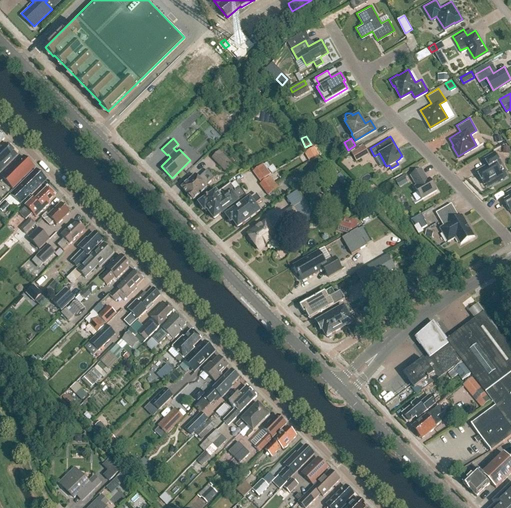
[(0,158),(11,148),(6,142),(0,147),(0,158)]
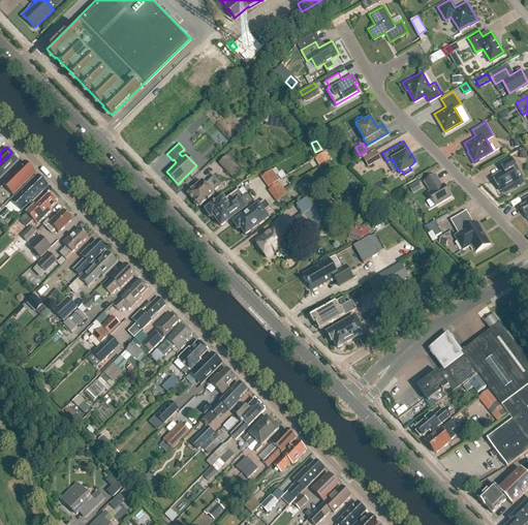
[(380,157),(375,148),(362,156),(367,164),(380,157)]
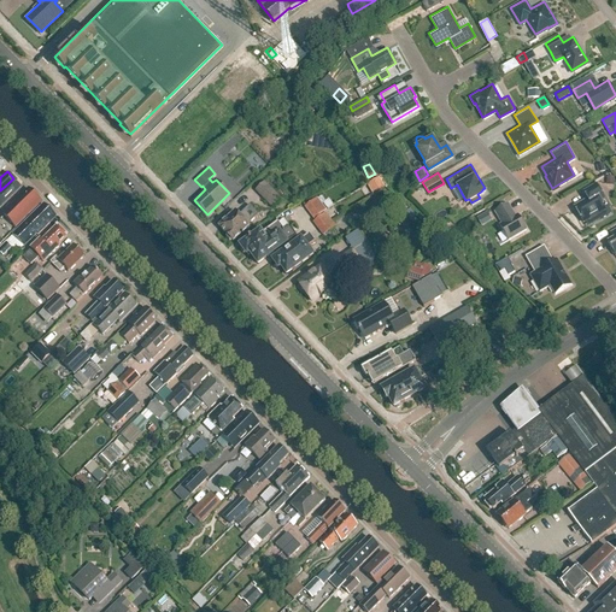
[(21,184),(13,178),(0,190),(0,202),(1,201),(3,202),(21,184)]
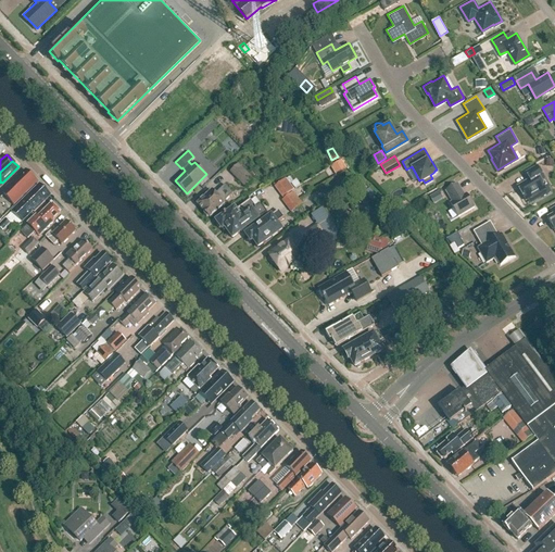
[(244,185),(252,177),(238,162),(230,170),(244,185)]
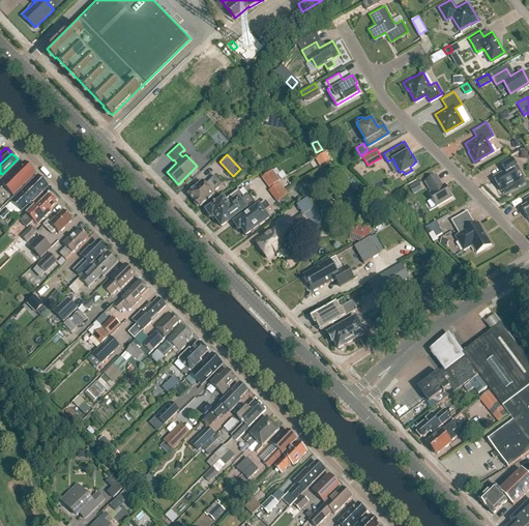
[(493,175),(500,188),(519,177),(515,170),(518,168),(511,156),(500,163),(504,169),(493,175)]
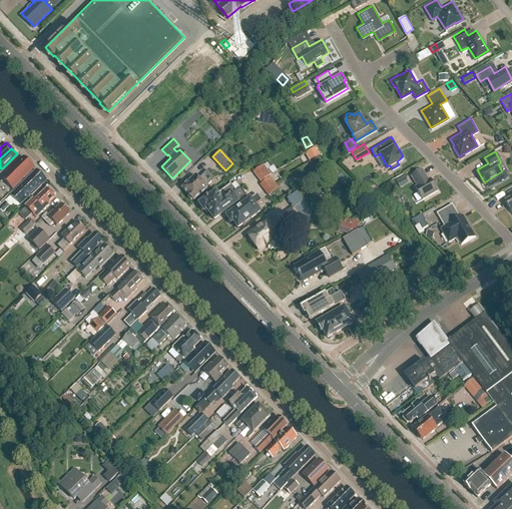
[(34,166),(23,155),(2,176),(13,187),(34,166)]
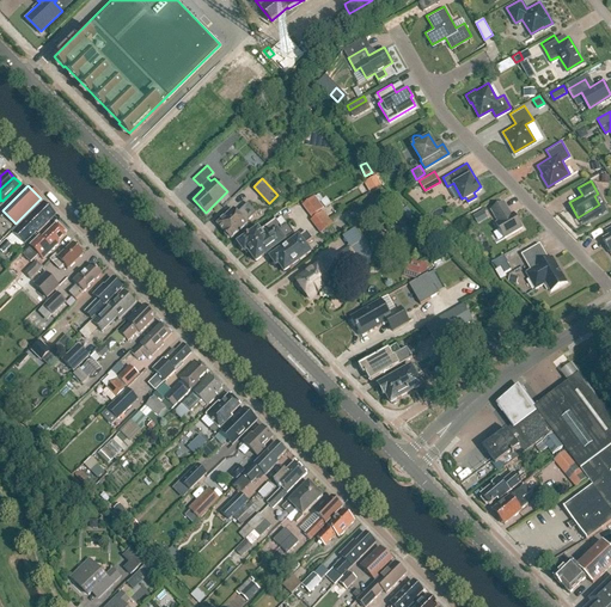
[(383,201),(390,196),(386,190),(378,195),(383,201)]
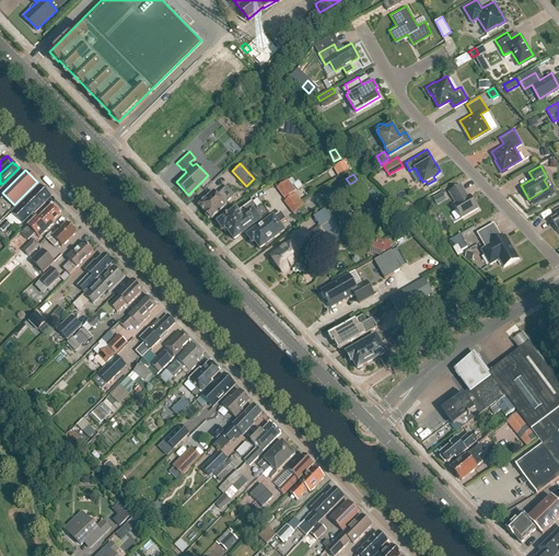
[(284,197),(295,189),(291,183),(287,178),(277,186),(280,192),(284,197)]
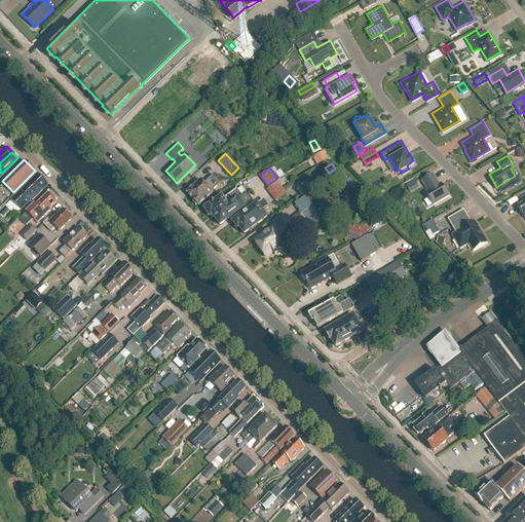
[(343,177),(345,176),(343,172),(333,178),(338,185),(345,181),(343,177)]
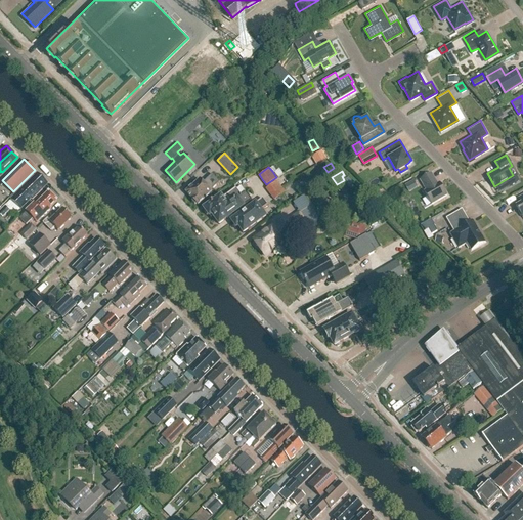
[(431,171),(420,177),(425,187),(424,188),(431,202),(446,192),(438,180),(436,181),(431,171)]
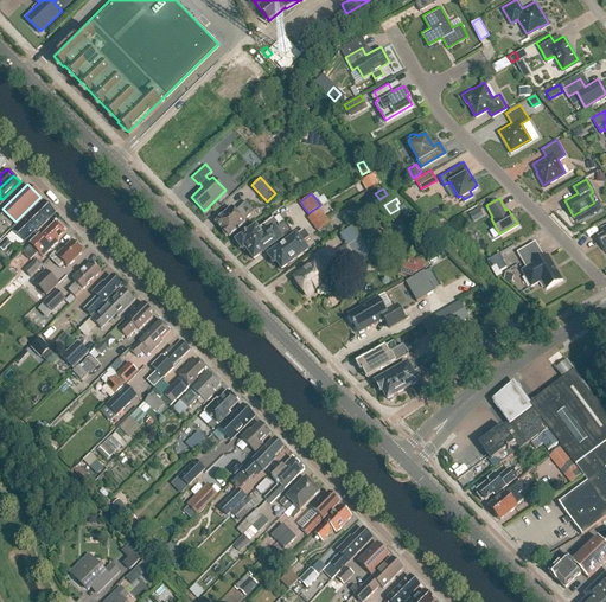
[(50,211),(52,207),(44,200),(36,209),(34,207),(32,206),(11,228),(24,241),(37,226),(38,228),(51,213),(50,211)]
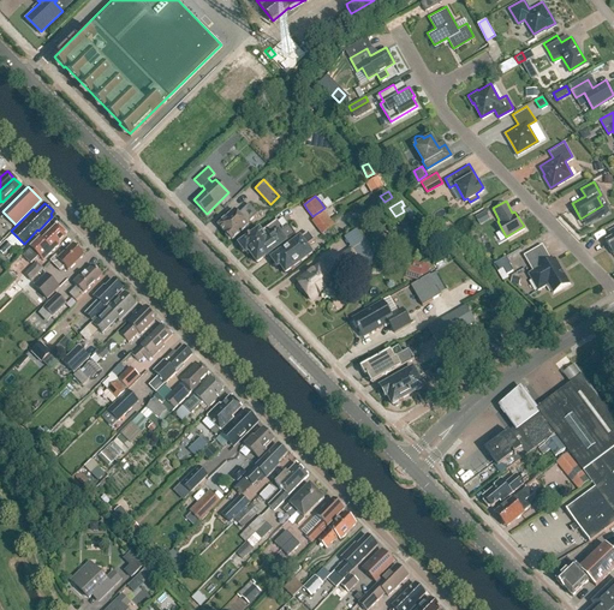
[(246,222),(256,211),(248,203),(237,213),(234,209),(218,225),(226,233),(226,234),(228,238),(231,238),(232,239),(248,223),(246,222)]
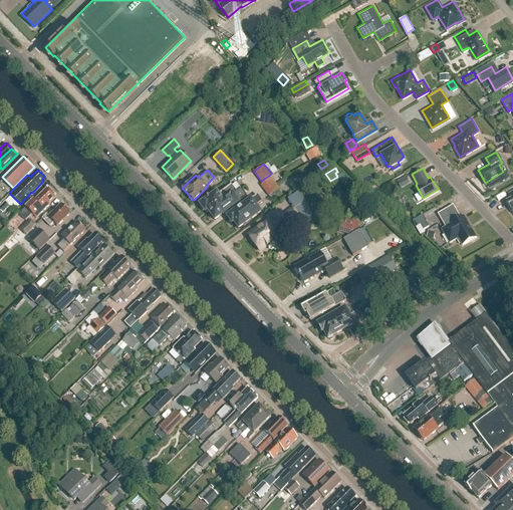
[(400,186),(409,181),(405,174),(396,179),(400,186)]
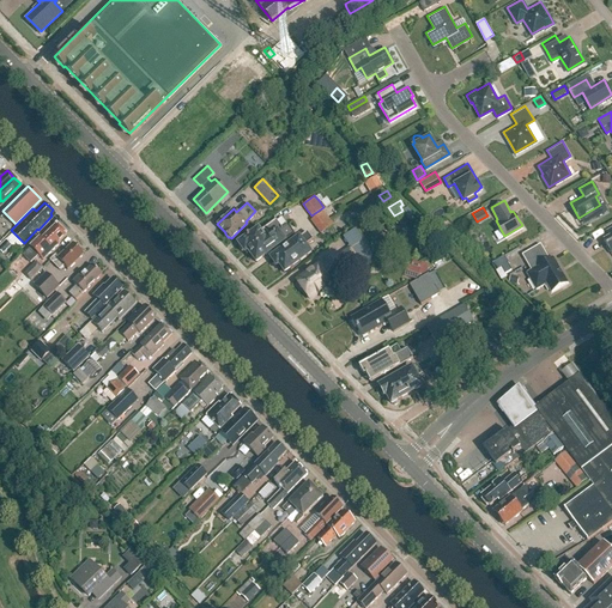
[(321,232),(333,224),(322,210),(310,218),(321,232)]
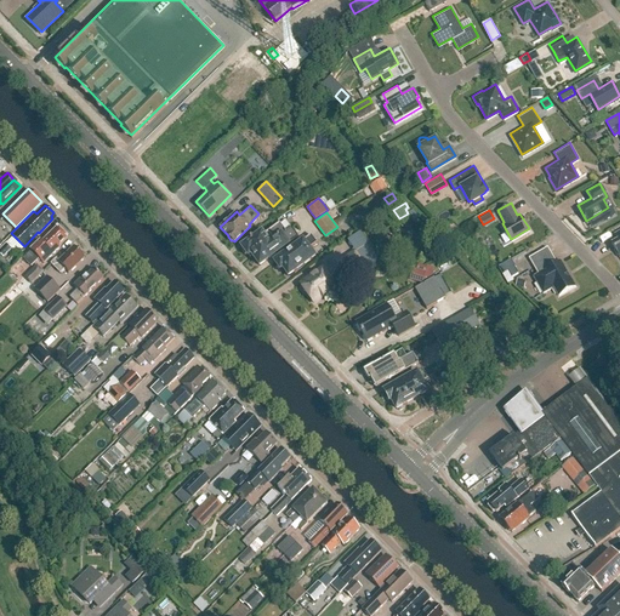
[(251,252),(252,255),(285,229),(279,222),(262,234),(260,232),(259,233),(254,235),(252,238),(242,245),(242,247),(242,249),(245,254),(248,254),(248,255),(251,252)]
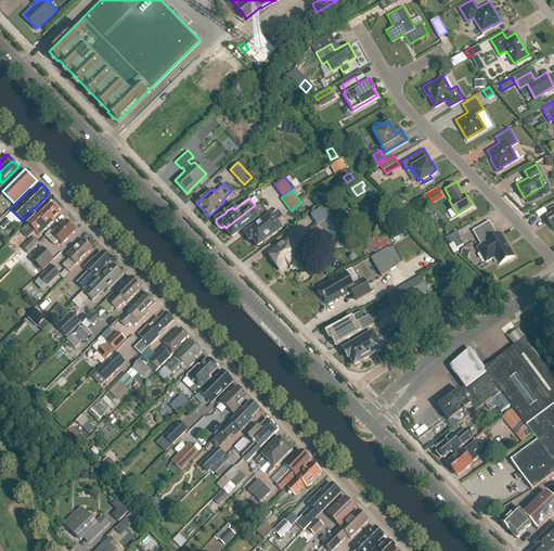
[(53,218),(61,210),(52,201),(38,215),(36,214),(28,222),(21,230),(28,236),(35,229),(40,234),(54,220),(53,218)]
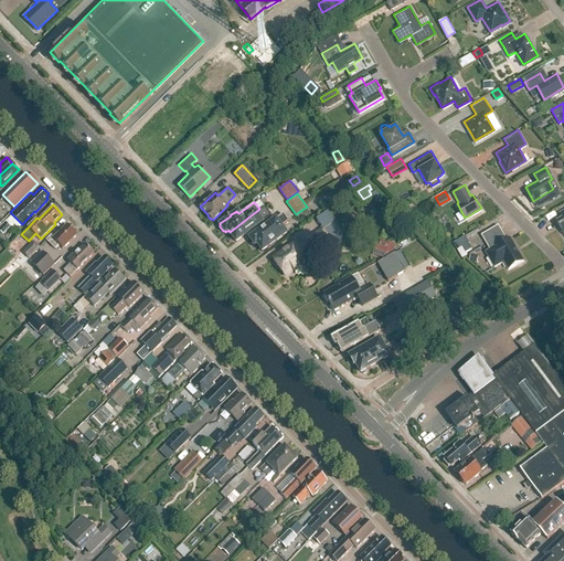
[(236,240),(270,214),(265,205),(259,209),(230,232),(236,240)]
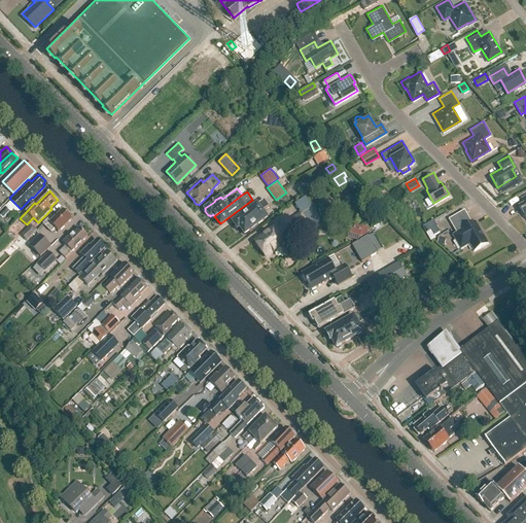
[(266,201),(268,199),(266,197),(233,221),(233,223),(236,229),(239,227),(244,233),(267,216),(263,210),(269,205),(266,201)]
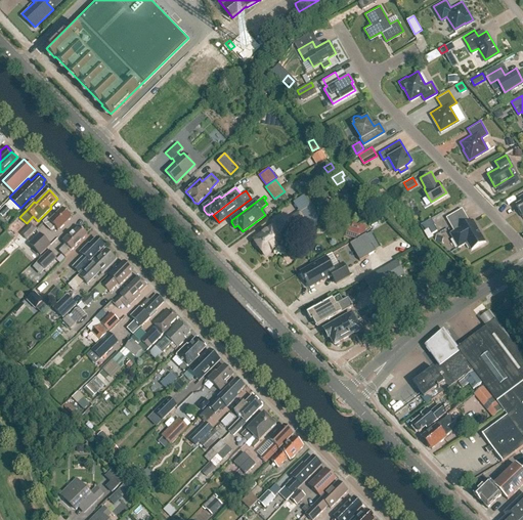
[(2,215),(9,208),(4,203),(0,206),(0,213),(2,215)]
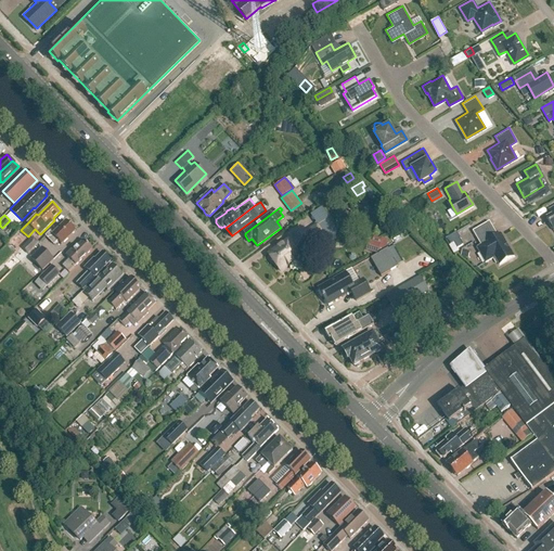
[(62,242),(76,229),(67,219),(53,232),(51,229),(46,234),(54,243),(59,239),(62,242)]
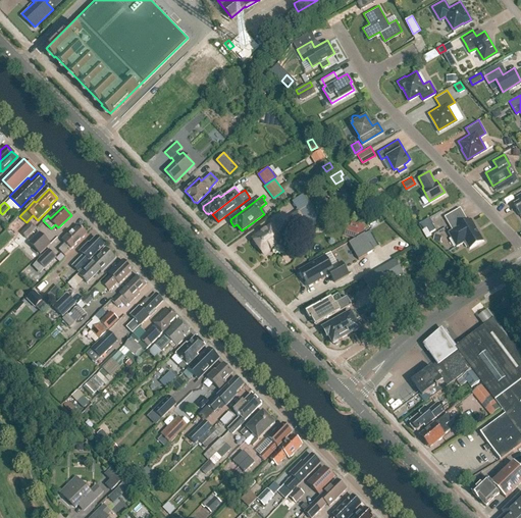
[(464,240),(468,247),(482,239),(470,217),(467,219),(459,206),(444,214),(452,228),(448,231),(456,245),(464,240)]
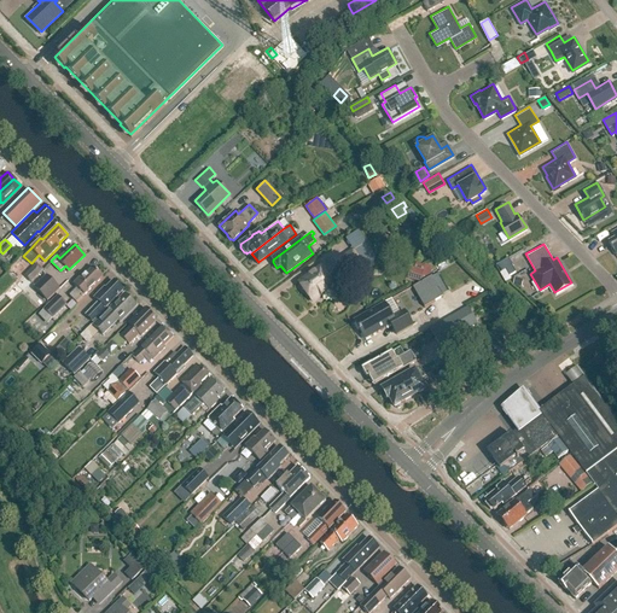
[(345,273),(362,261),(354,249),(337,260),(345,273)]
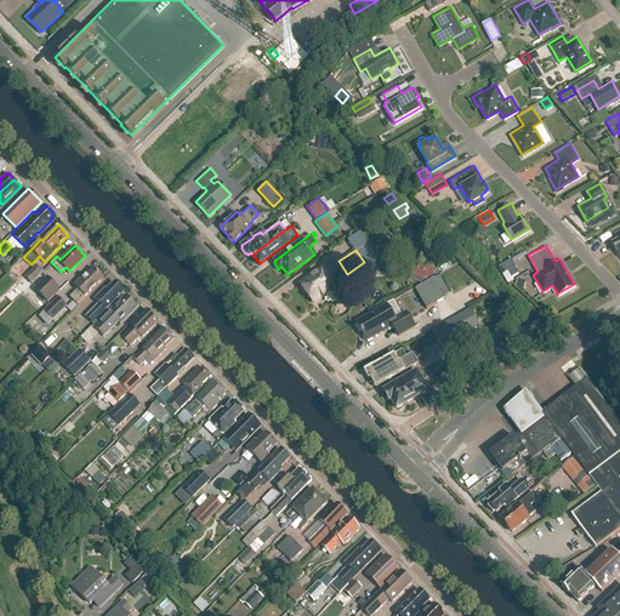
[(23,289),(30,281),(44,269),(38,263),(17,283),(23,289)]
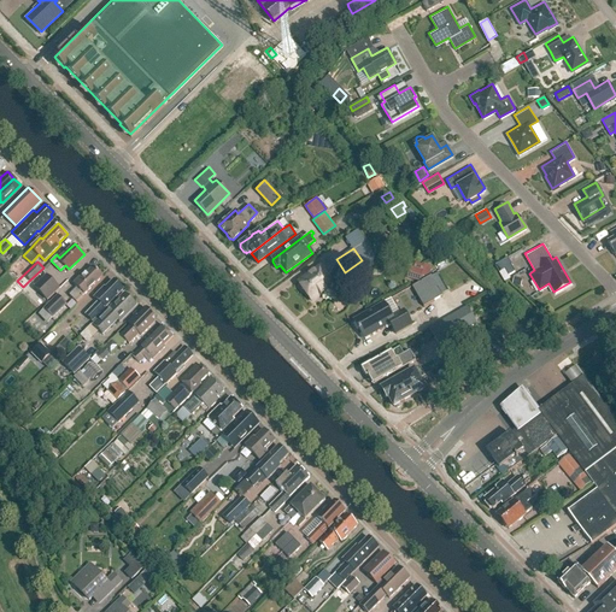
[(510,263),(504,266),(508,272),(514,269),(510,263)]
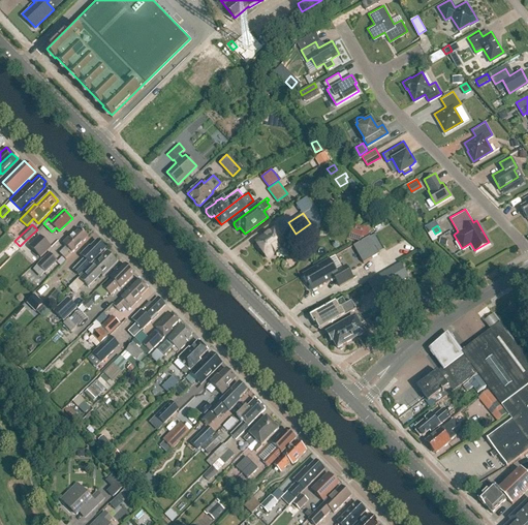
[(359,239),(362,229),(350,226),(347,236),(359,239)]
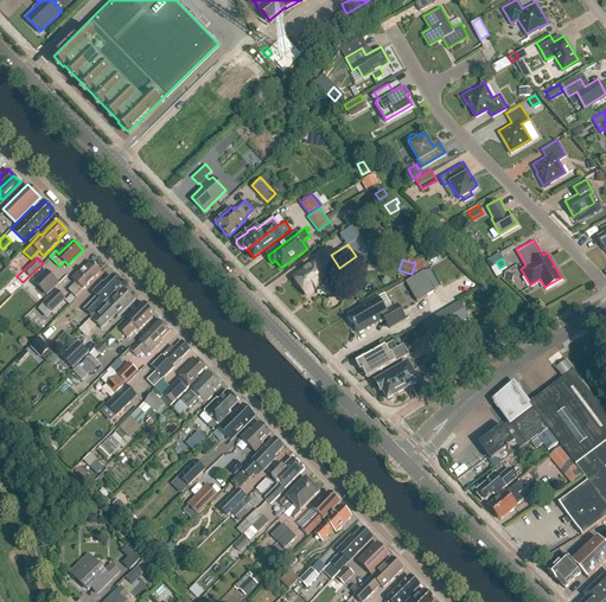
[(76,295),(101,270),(93,261),(85,268),(83,266),(72,277),(76,281),(69,288),(76,295)]
